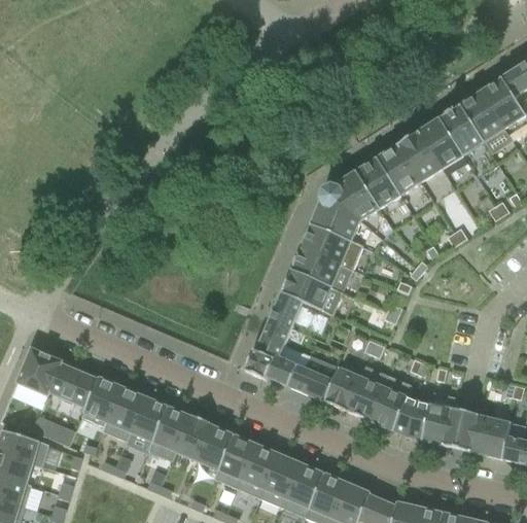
[(526,62),(502,78),(526,117),(526,62)]
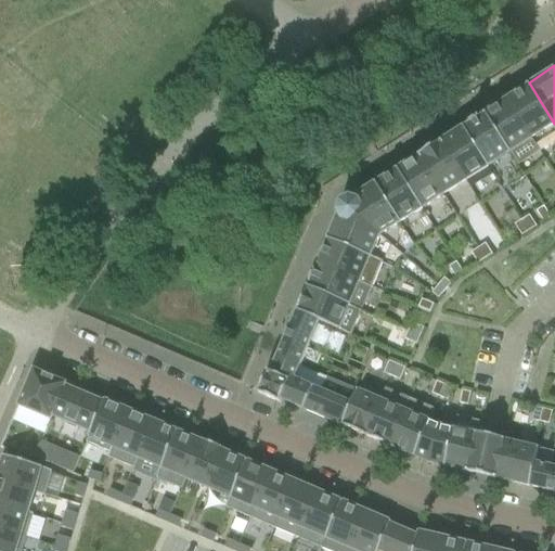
[(545,156),(554,150),(554,124),(529,82),(507,97),(545,156)]
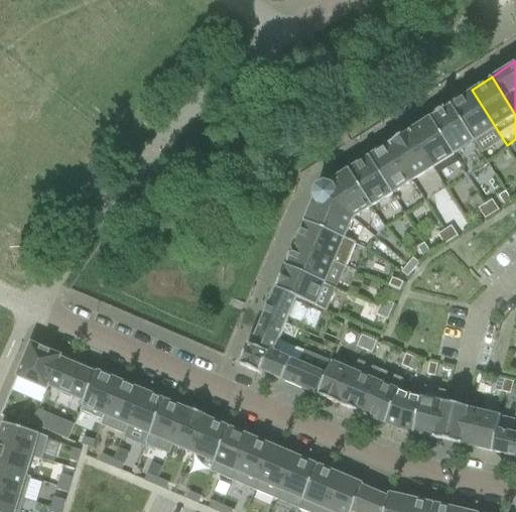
[(487,158),(507,145),(472,90),(450,103),(487,158)]
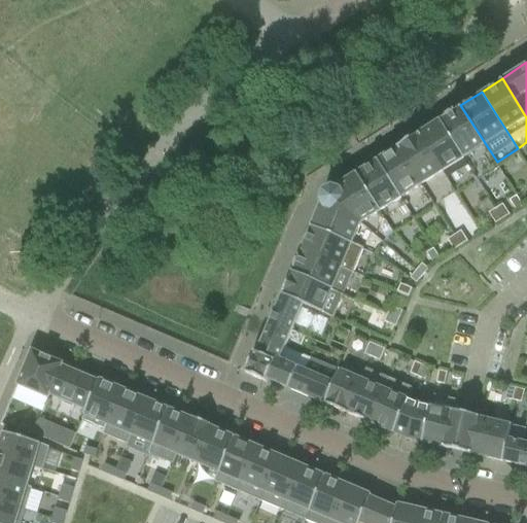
[(460,105),(440,118),(476,175),(497,162),(460,105)]
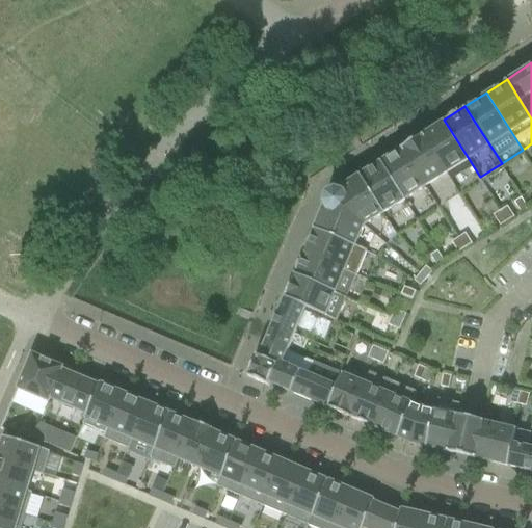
[(423,133),(459,190),(480,177),(444,120),(423,133)]
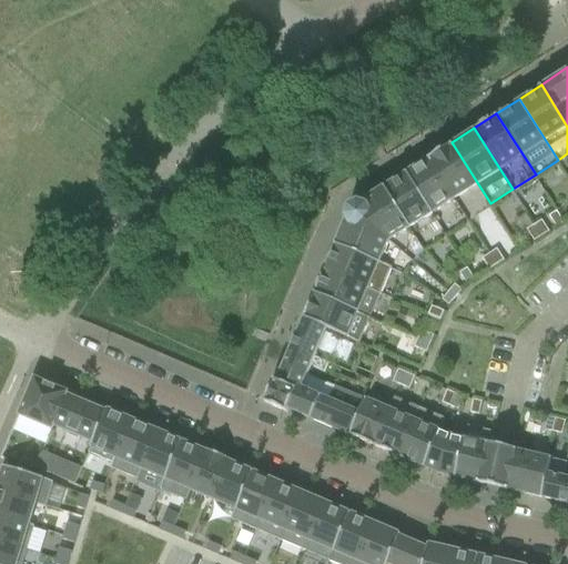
[(490,203),(452,142),(429,157),(468,218),(490,203)]
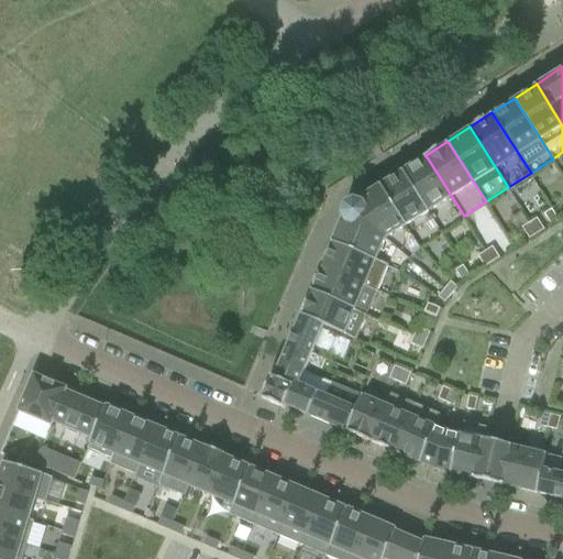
[(442,230),(464,216),(426,155),(403,170),(442,230)]
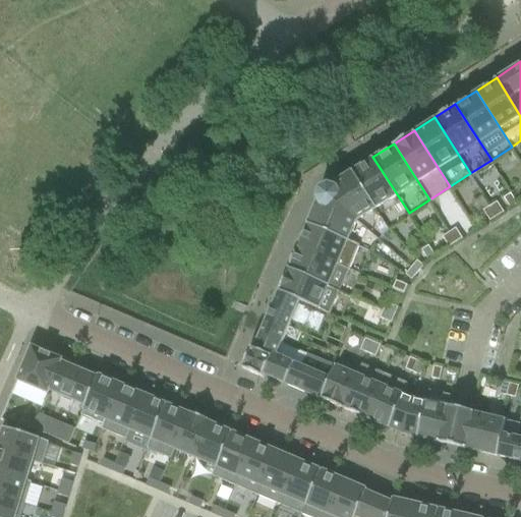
[(388,226),(409,213),(372,157),(352,170),(388,226)]
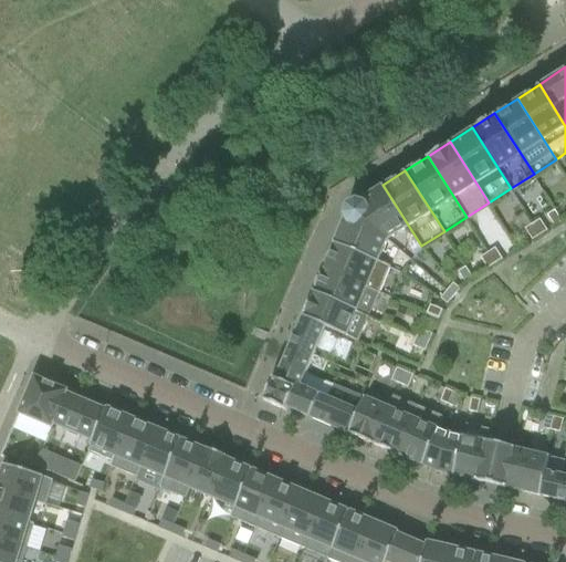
[(421,246),(383,185),(359,199),(356,199),(347,204),(344,214),(345,216),(345,217),(366,226),(369,222),(411,258),(421,246)]
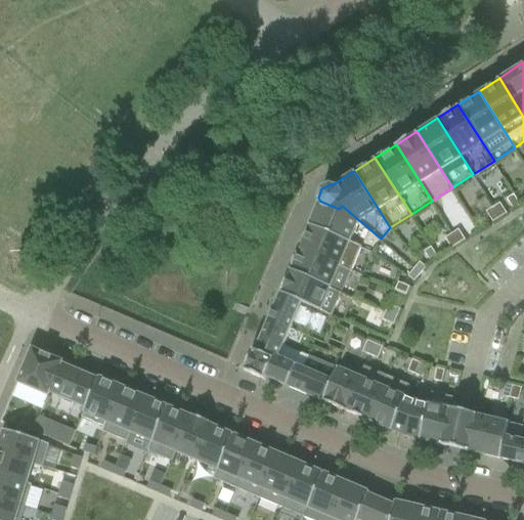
[(520,202),(513,191),(506,196),(513,206),(520,202)]
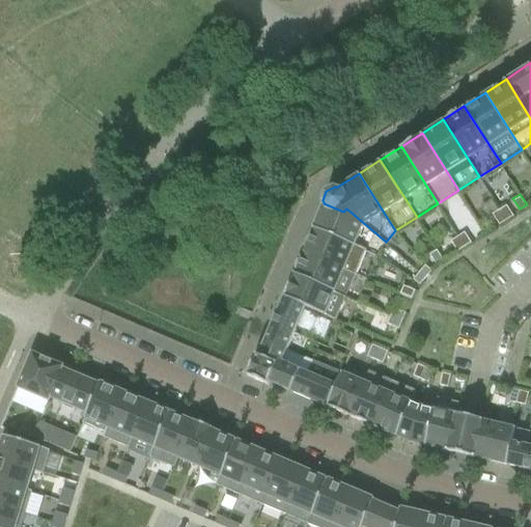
[(506,218),(512,214),(506,202),(499,207),(506,218)]
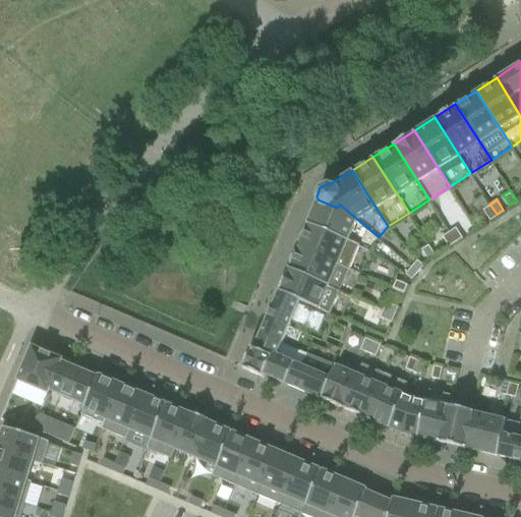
[(317,199),(307,222),(369,248),(379,237),(340,205),(337,208),(317,199)]
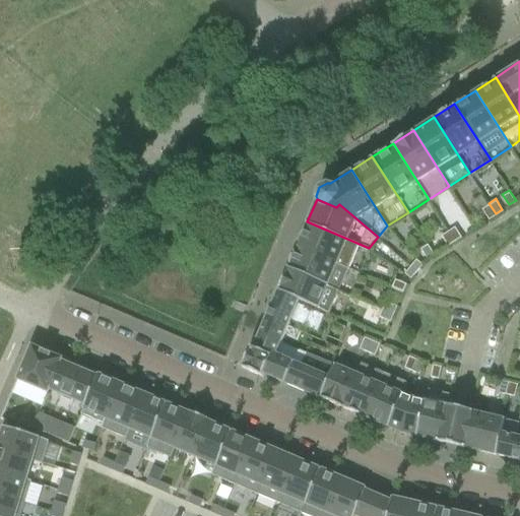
[(496,213),(489,203),(481,207),(489,217),(496,213)]
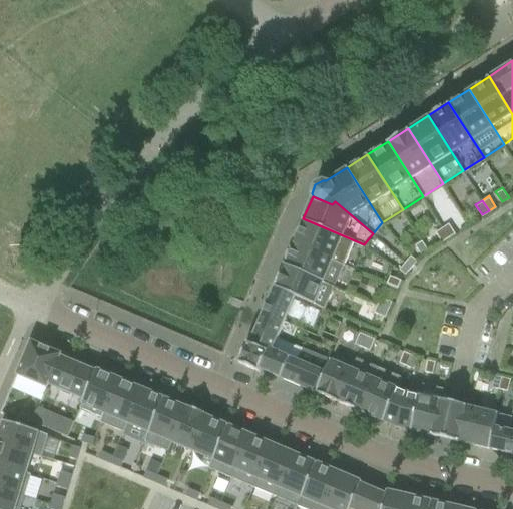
[(354,267),(364,244),(303,218),(294,240),(354,267)]
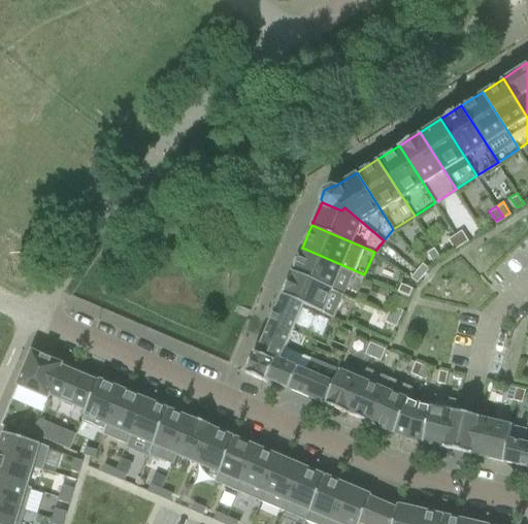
[(461,243),(468,238),(461,228),(455,232),(461,243)]
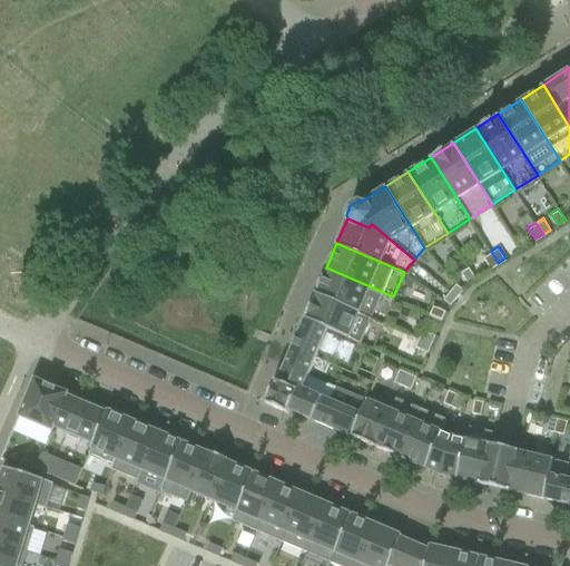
[(491,251),(483,256),(490,267),(498,263),(491,251)]
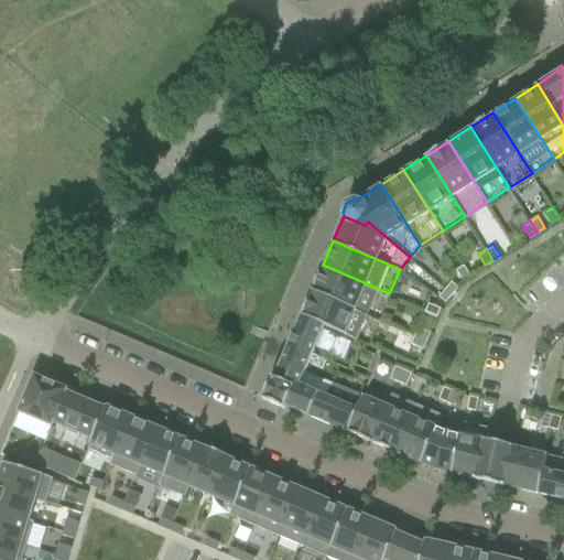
[(463,279),(470,275),(464,262),(456,268),(463,279)]
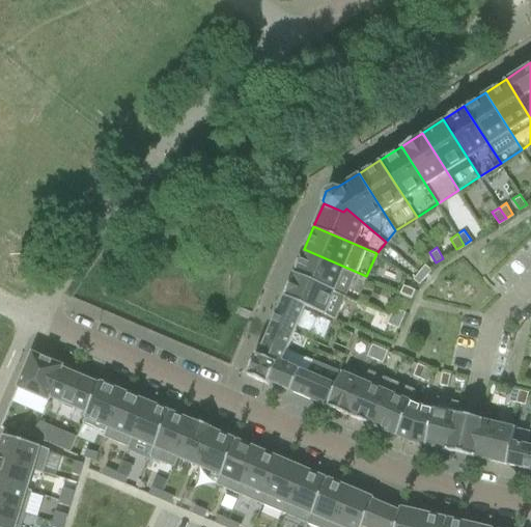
[(294,272),(357,299),(366,276),(304,249),(294,272)]
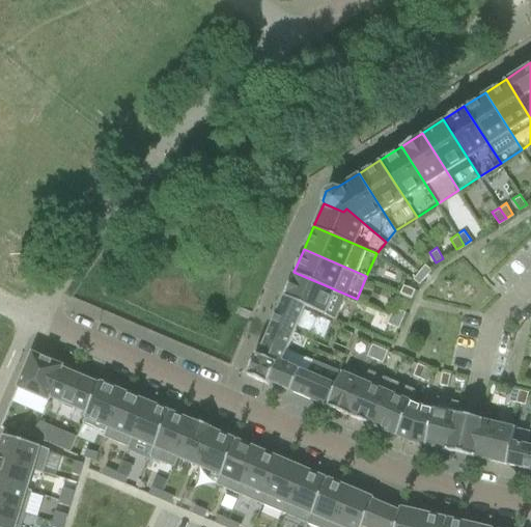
[(425,275),(431,268),(424,262),(419,270),(425,275)]
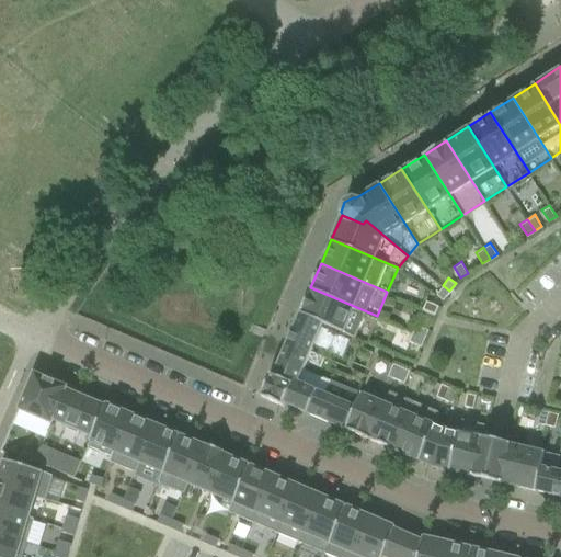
[(443,285),(436,293),(443,298),(449,291),(443,285)]
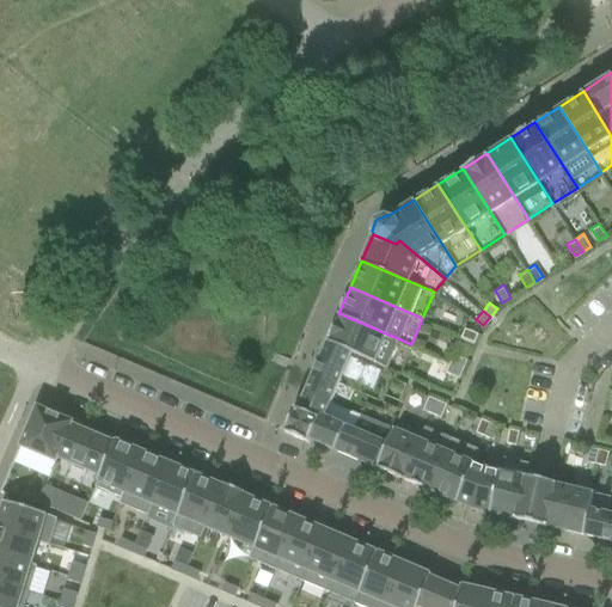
[(411,344),(338,313),(328,339),(375,360),(399,371),(411,344)]
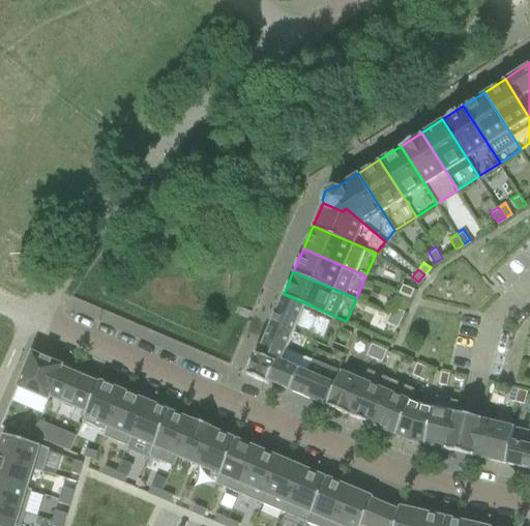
[(410,295),(414,287),(403,283),(399,290),(410,295)]
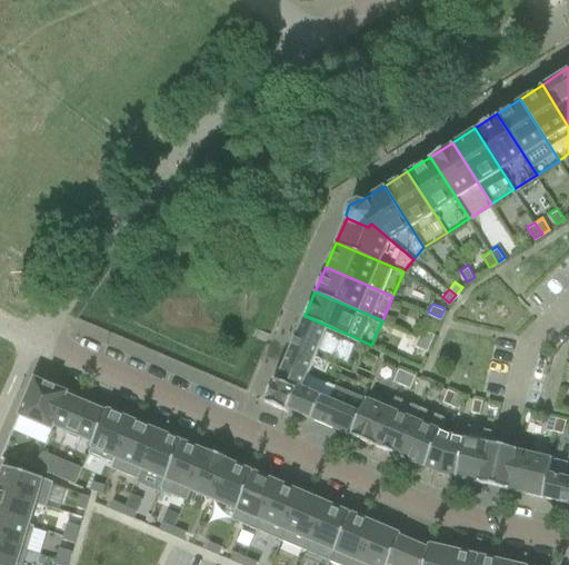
[(369,352),(371,345),(349,335),(305,316),(285,365),(307,375),(316,355),(359,373),(375,379),(377,374),(370,372),(371,370),(370,369),(376,356),(368,353),(368,352),(369,352)]
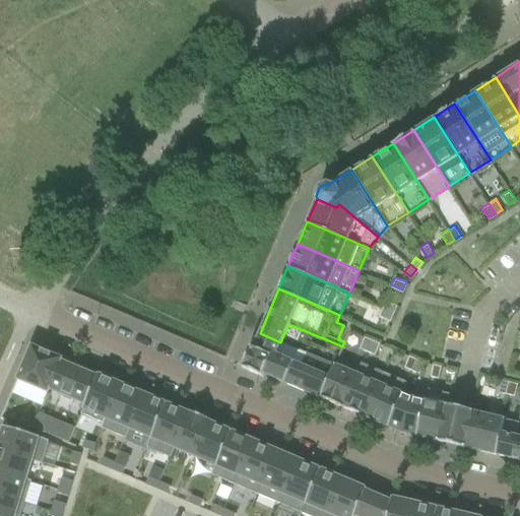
[(393,312),(396,304),(385,300),(382,307),(393,312)]
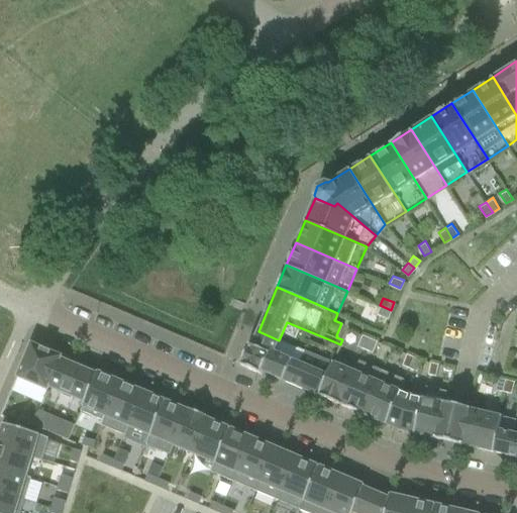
[(380,305),(377,312),(388,317),(391,310),(380,305)]
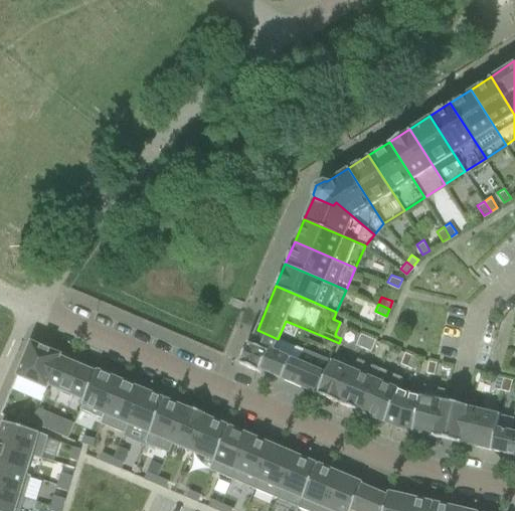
[(322,343),(325,337),(286,321),(278,339),(258,330),(251,343),(248,342),(240,362),(261,371),(262,368),(282,377),(291,356),(292,357),(298,360),(308,337),(322,343)]
